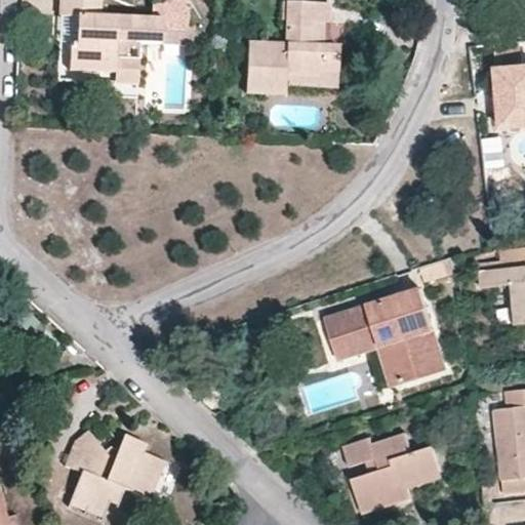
[(99,0),(59,0),(59,17),(76,18),(76,44),(70,44),(69,71),(116,71),(115,84),(136,84),(137,61),(139,19),(99,17),(99,0)]
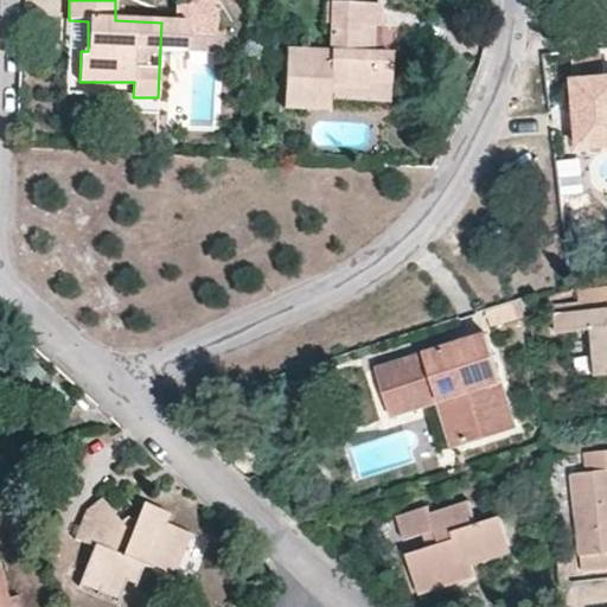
[(332,2),(331,53),(286,51),(285,108),(328,109),(330,98),(330,87),(369,89),(370,83),(390,84),(391,56),(371,56),(358,55),(358,29),(371,30),(379,29),(379,5),(332,2)]
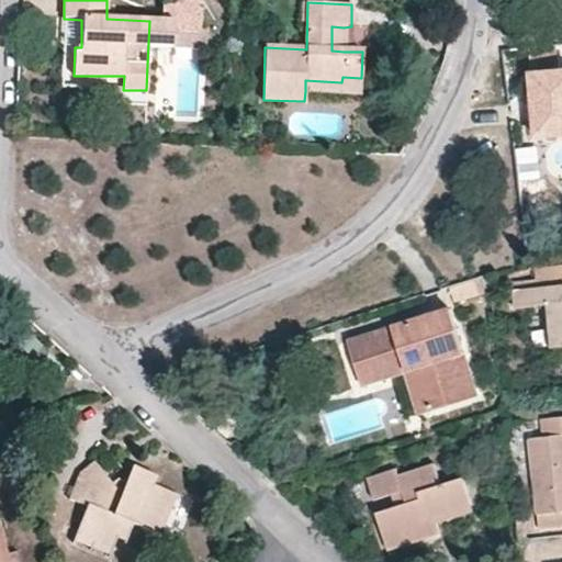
[(64,19),(62,53),(60,87),(123,90),(124,76),(74,76),(75,47),(81,47),(81,20),(64,19)]
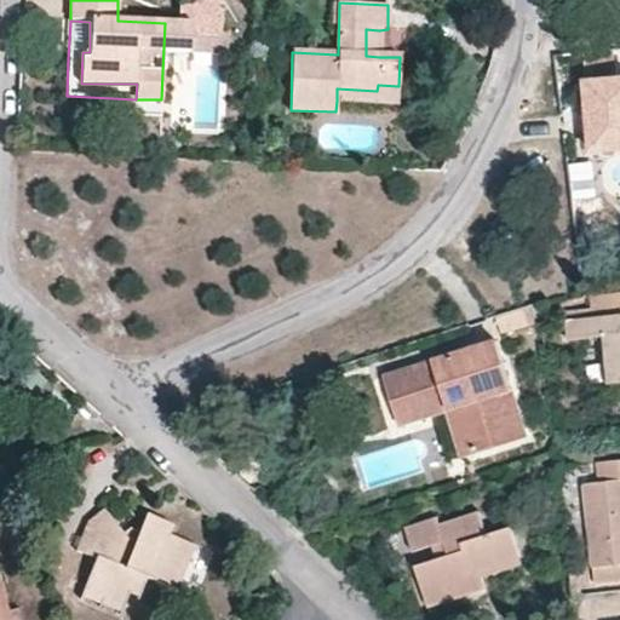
[(193,29),(193,47),(230,47),(230,29),(193,29)]
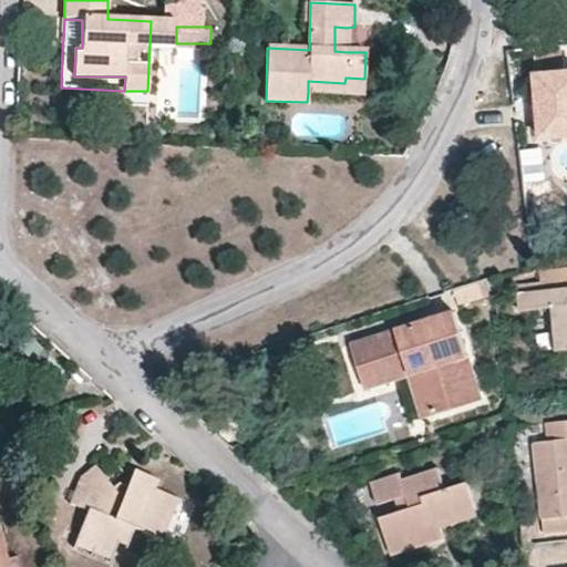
[(347,28),(334,27),(334,51),(347,52),(347,28)]
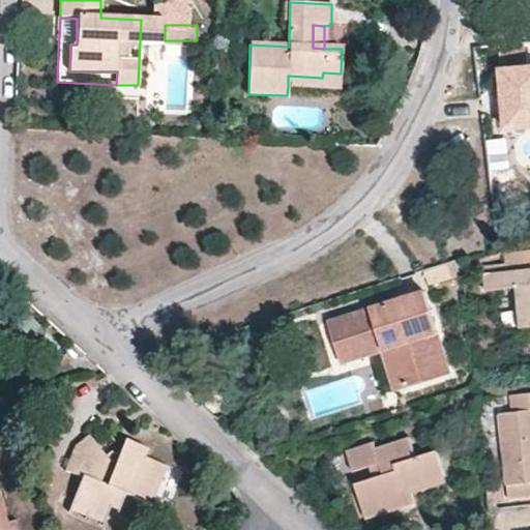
[(501,94),(522,92),(524,116),(529,115),(529,67),(499,71),(501,94)]
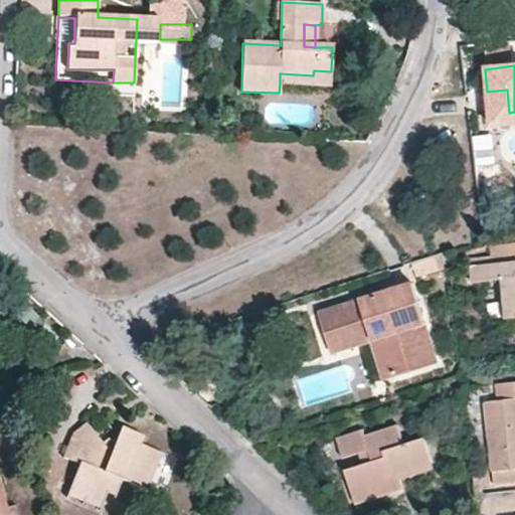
[(314,70),(313,75),(280,73),(280,83),(330,86),(331,71),(314,70)]
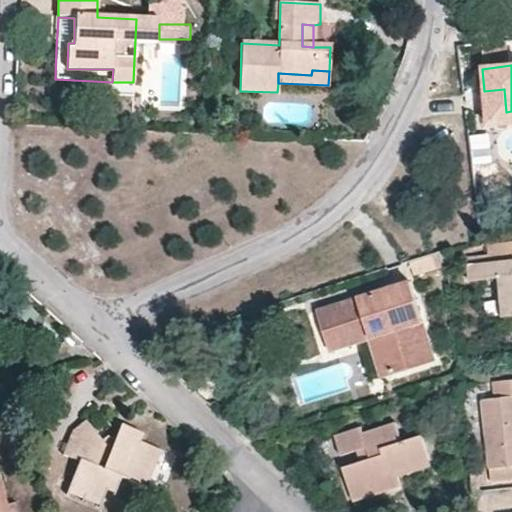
[(484,91),(487,125),(511,123),(511,111),(506,112),(504,89),(484,91)]
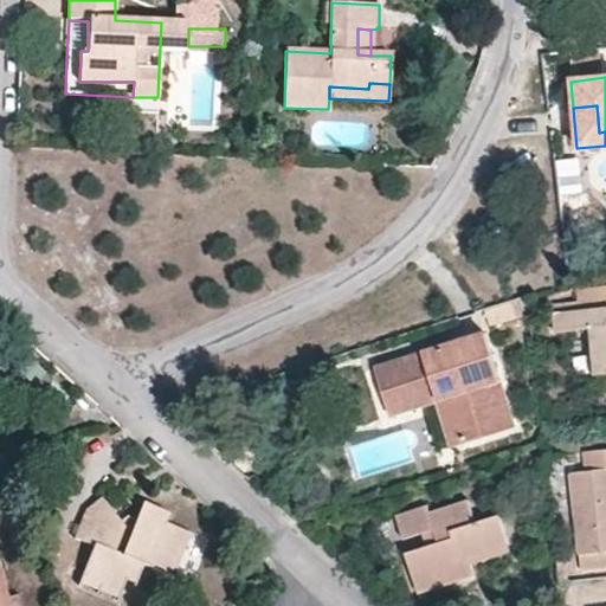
[(484,308),(489,326),(521,316),(517,298),(484,308)]
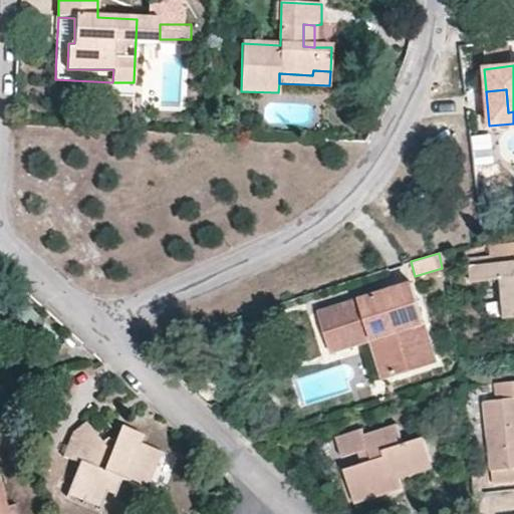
[(513,260),(491,262),(491,280),(500,279),(505,316),(513,315),(513,260)]
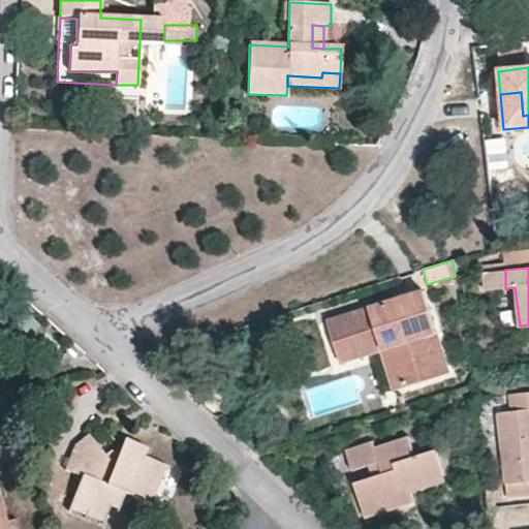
[(340,362),(380,349),(394,390),(429,378),(422,356),(441,350),(423,291),(328,321),(340,362)]
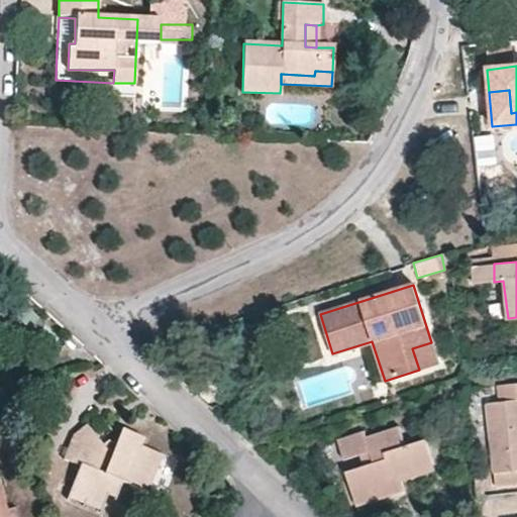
[(419,370),(438,364),(431,342),(412,348),(419,370)]
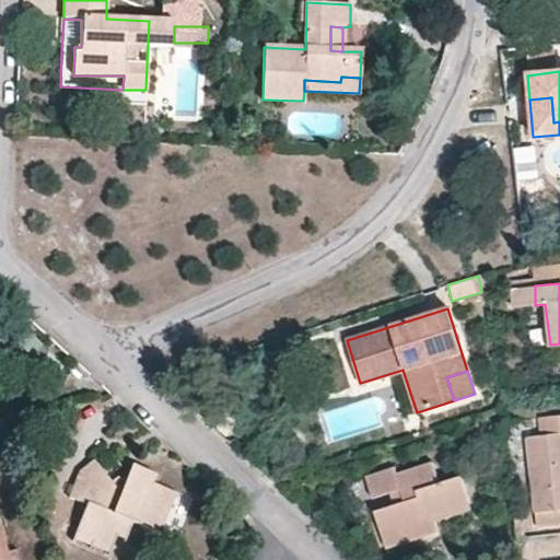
[(559,415),(540,417),(541,435),(559,433),(559,415)]
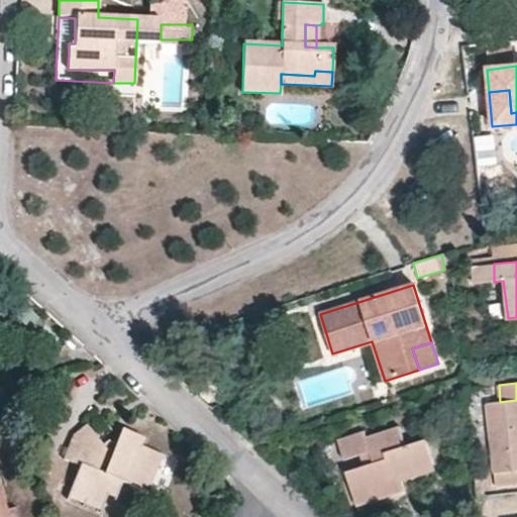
[(516,400),(500,402),(485,404),(493,473),(516,470),(516,400)]
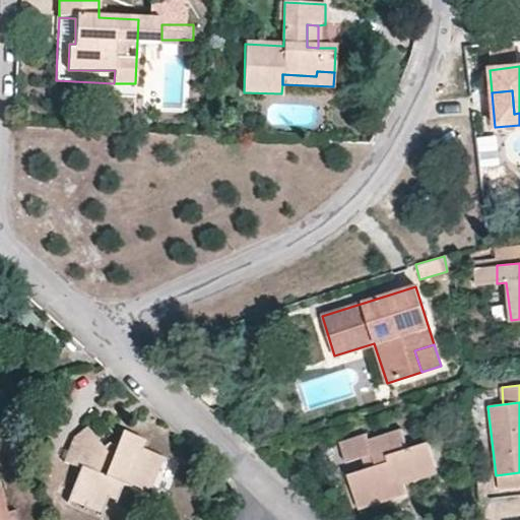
[(109,443),(102,448),(86,427),(72,436),(63,461),(80,467),(69,495),(102,509),(106,500),(109,493),(117,495),(121,484),(143,493),(157,455),(141,449),(136,447),(139,438),(122,431),(115,445),(109,443)]
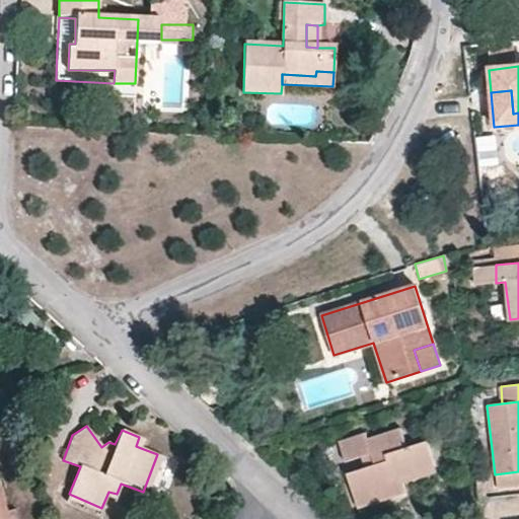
[(360,457),(370,453),(374,464),(364,467),(346,473),(357,508),(404,493),(404,488),(403,484),(400,476),(434,465),(427,441),(406,447),(401,428),(367,439),(366,433),(339,441),(344,462),(360,457)]
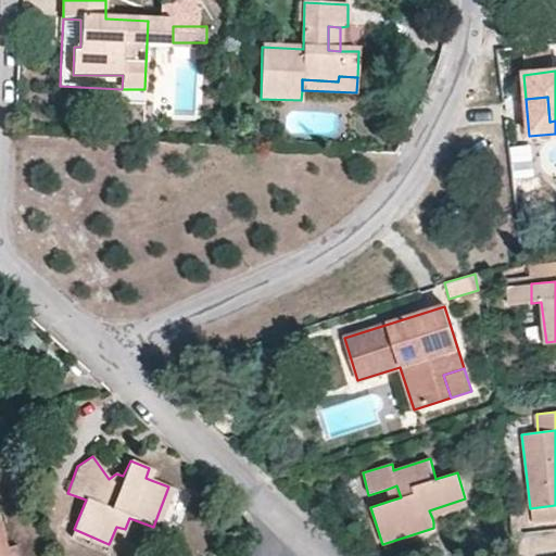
[(396,485),(386,490),(390,501),(401,497),(396,485)]
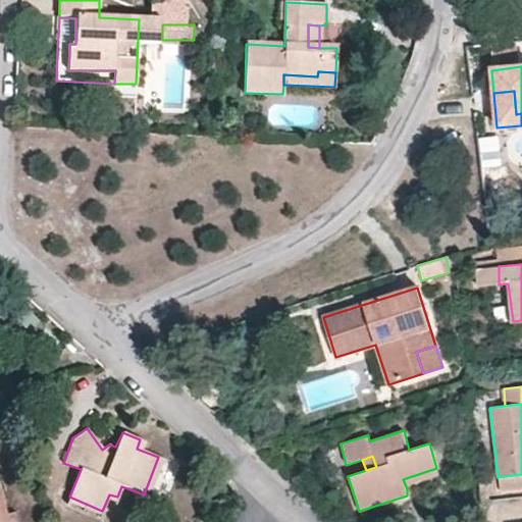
[(144,494),(151,498),(165,460),(158,457),(144,494)]
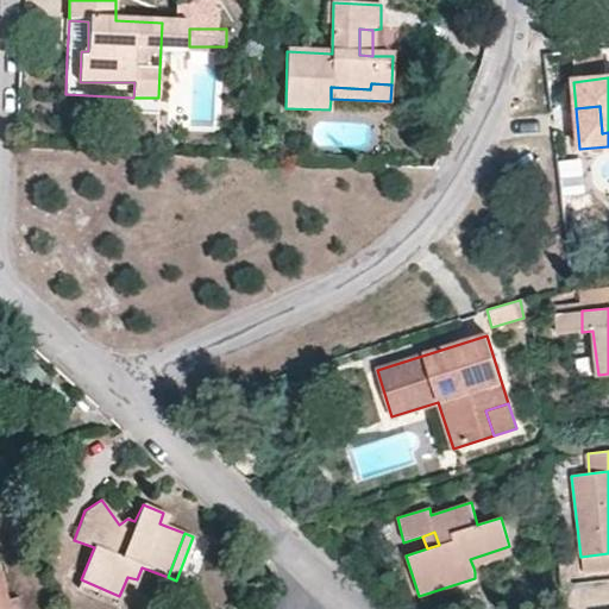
[(470,559),(473,567),(507,556),(512,553),(509,546),(470,559)]
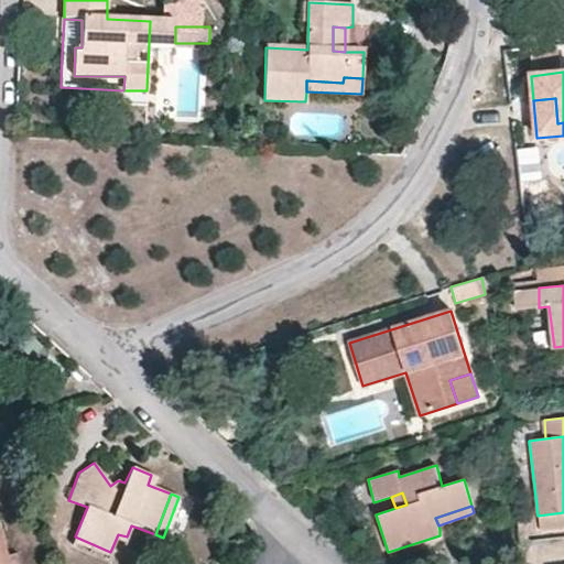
[(118,534),(115,542),(123,544),(127,537),(118,534)]
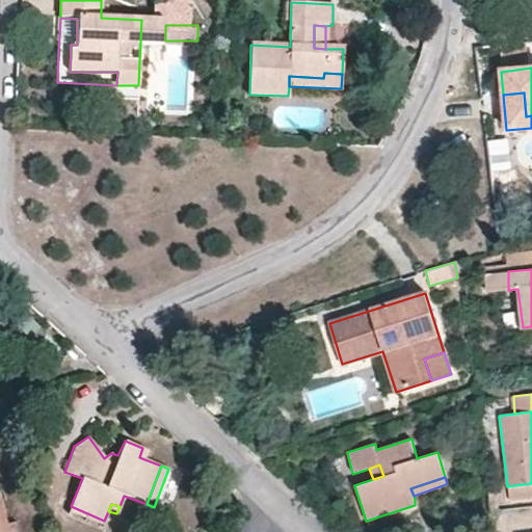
[(71,506),(68,513),(102,527),(104,521),(71,506)]
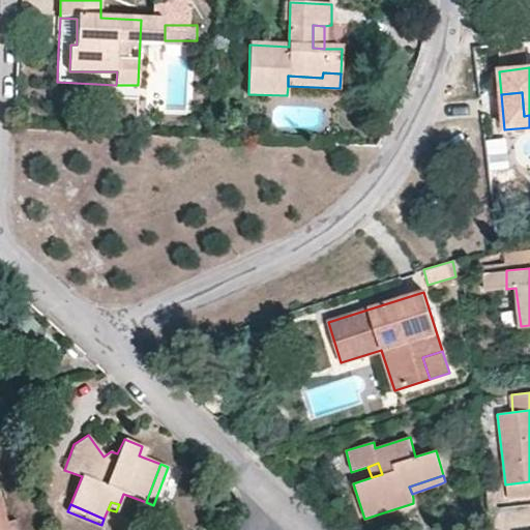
[(18,529),(15,520),(2,524),(3,529),(18,529)]
